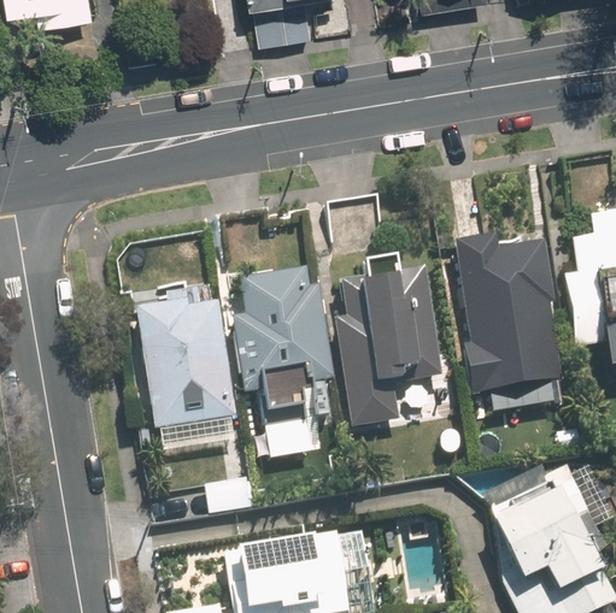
[(4,0),(7,21),(36,16),(39,29),(87,21),(83,0),(4,0)]
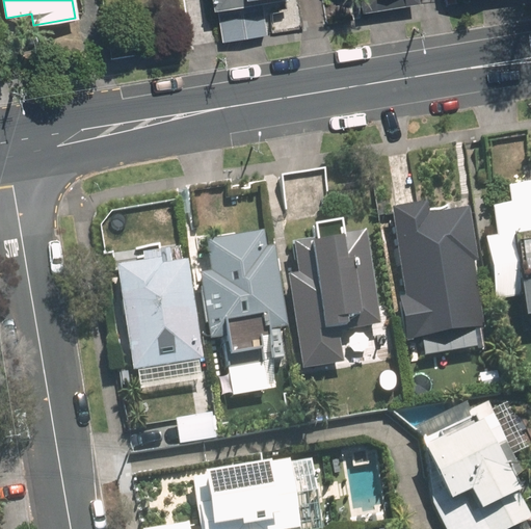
[(210,0),(212,11),(217,11),(222,41),(264,33),(260,4),(286,0),(210,0)]
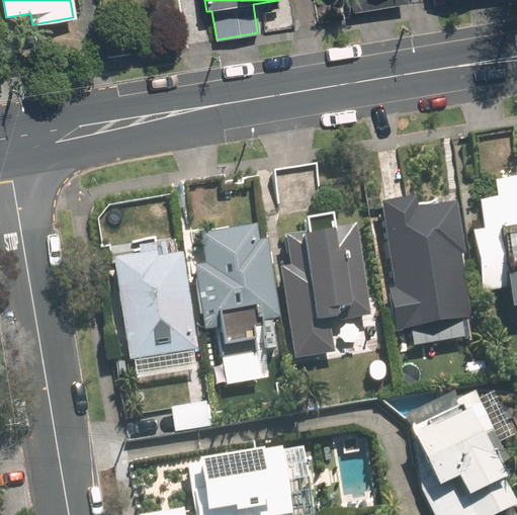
[(350,0),(352,11),(407,2),(406,0),(350,0)]
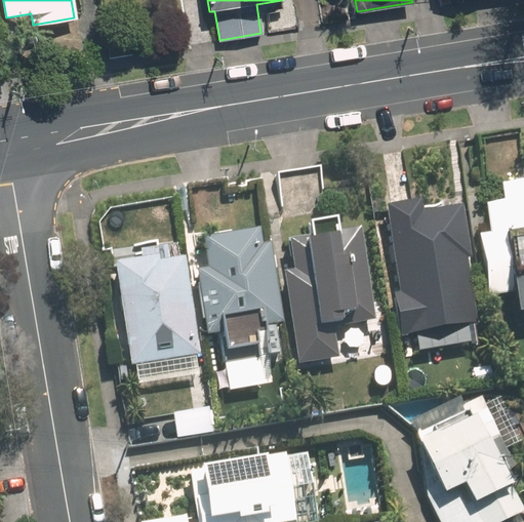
[(523,181),(522,182),(504,185),(508,204),(489,207),(492,233),(480,236),(489,293),(523,287),(523,181)]
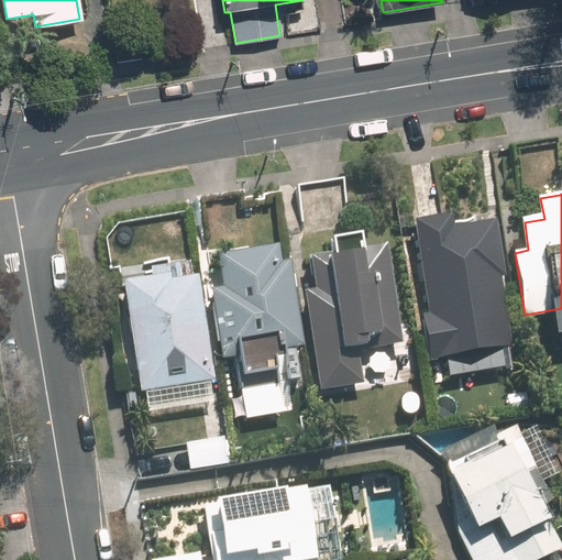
[(452,212),(414,219),(437,355),(517,341),(496,218),(454,226),(452,212)]
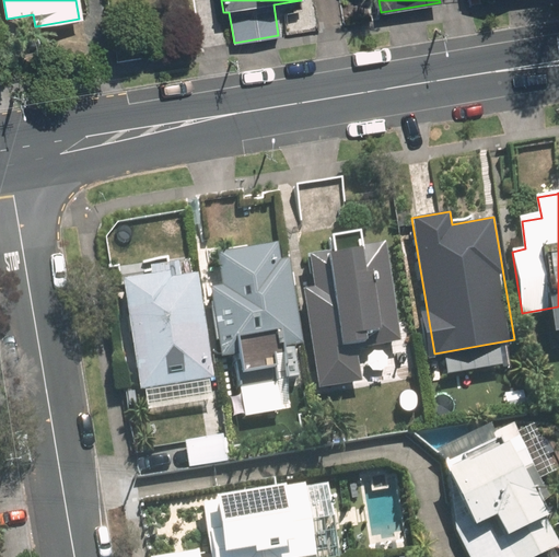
[(312,288),(302,289),(318,385),(361,380),(356,348),(399,340),(384,244),(361,247),(359,235),(330,240),(333,251),(306,255),(312,288)]
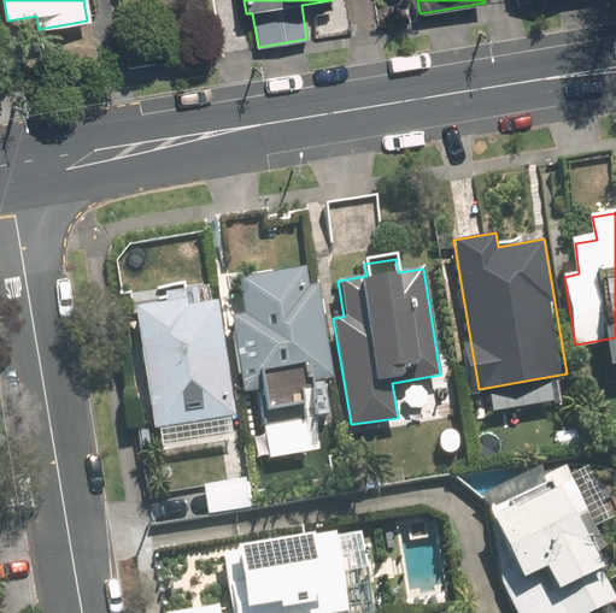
[(308,286),(304,267),(238,280),(244,313),(229,316),(241,390),(263,388),(264,395),(259,395),(264,425),(316,418),(309,379),(332,376),(317,284),(308,286)]
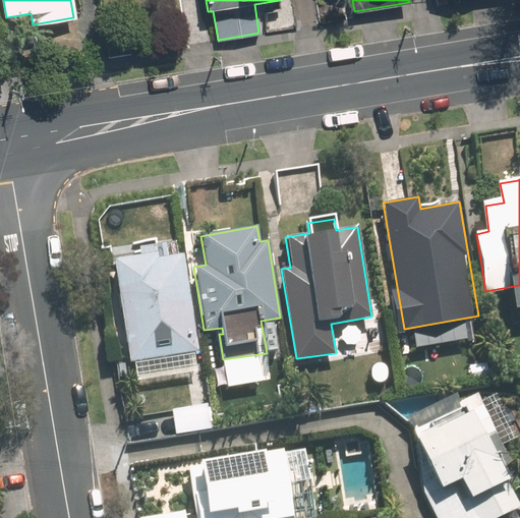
[(142,254),(116,259),(131,359),(198,349),(184,253),(169,255),(167,241),(140,245),(142,254)]
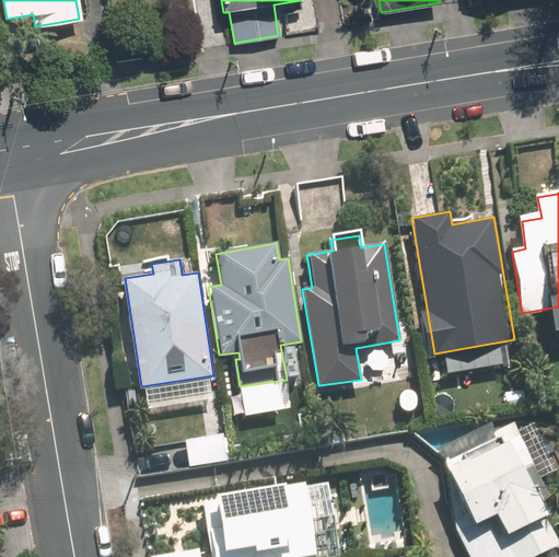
[(491,429),(486,418),(440,439),(444,450),(449,470),(457,524),(470,556),(528,556),(556,545),(544,515),(547,513),(540,497),(546,495),(537,476),(555,468),(533,419),(515,427),(513,419),(491,429)]
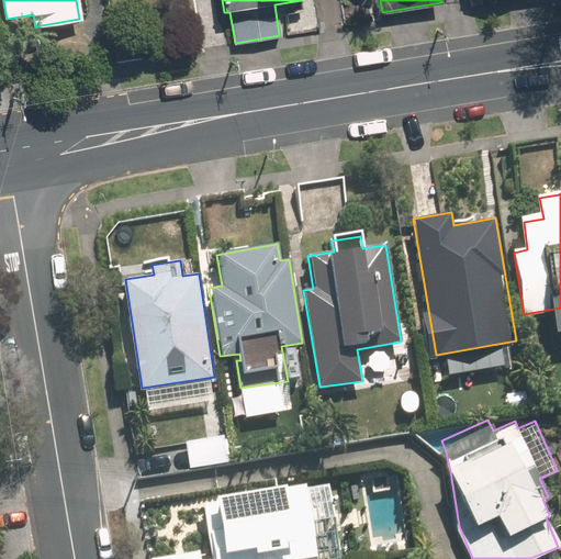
[(182,431),(189,468),(226,461),(221,424),(182,431)]
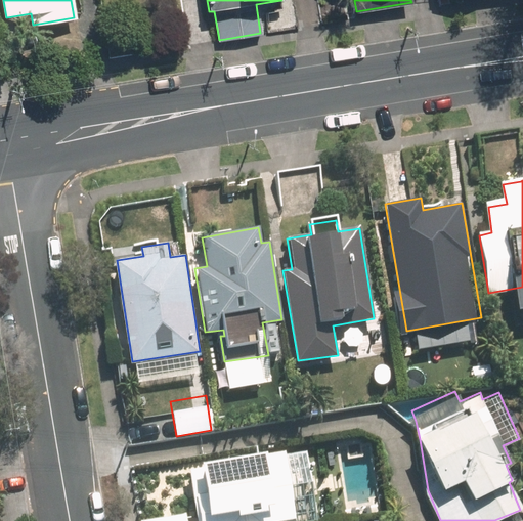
[(267,520),(296,517),(285,452),(192,467),(197,490),(198,490),(203,520),(267,520)]
